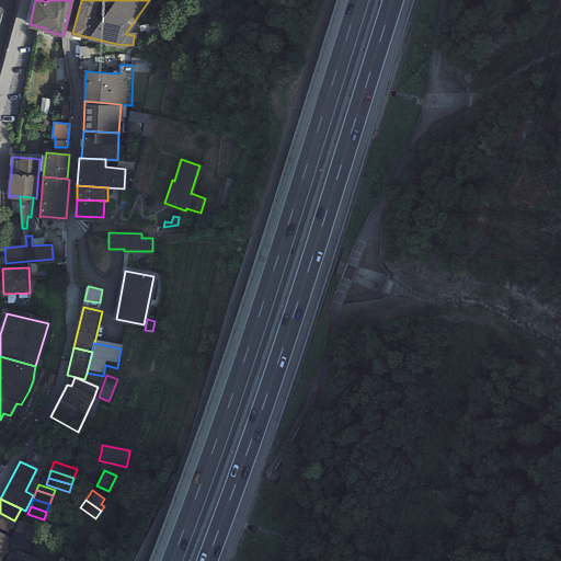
[(95,518),(80,507),(71,519),(88,530),(95,518)]
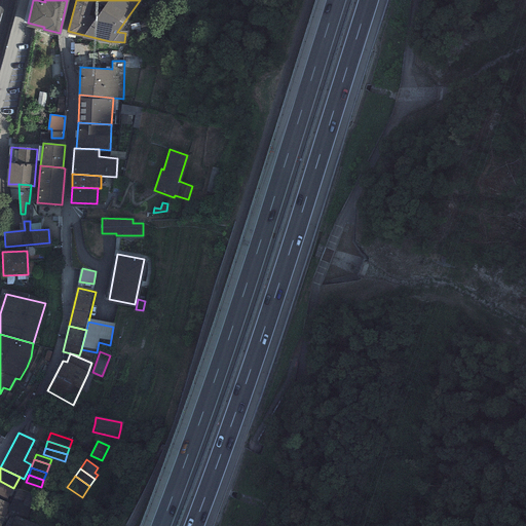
[(0,497),(7,501),(13,488),(0,481),(0,497)]
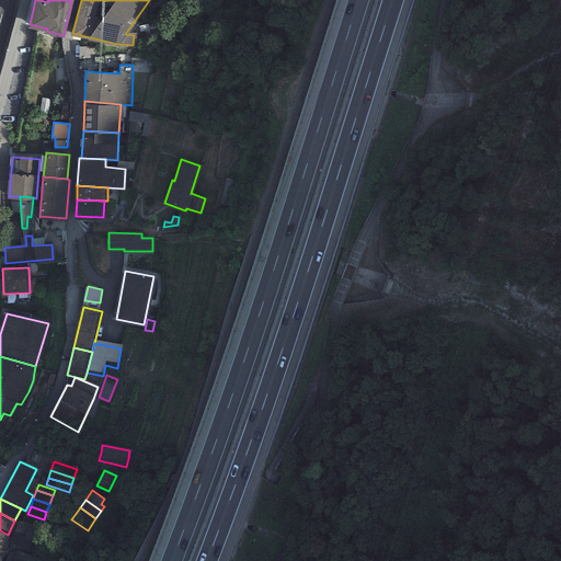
[(41,528),(44,519),(27,514),(24,523),(33,526),(41,528)]
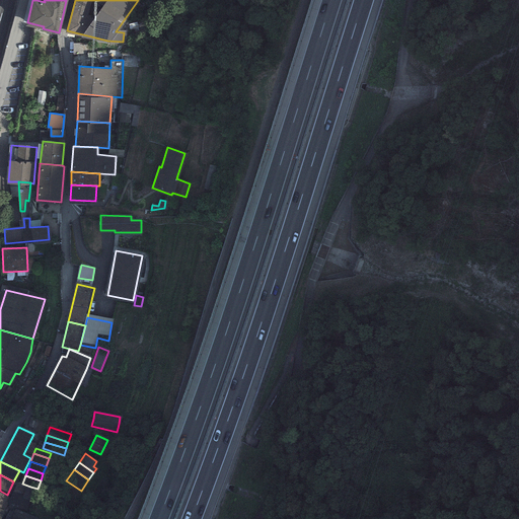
[(22,484),(21,483),(17,482),(12,494),(25,499),(30,487),(22,484)]
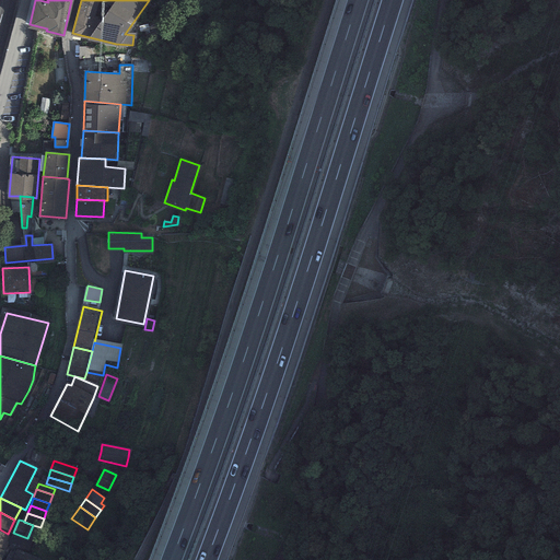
[(41,527),(33,525),(27,538),(43,545),(48,531),(41,527)]
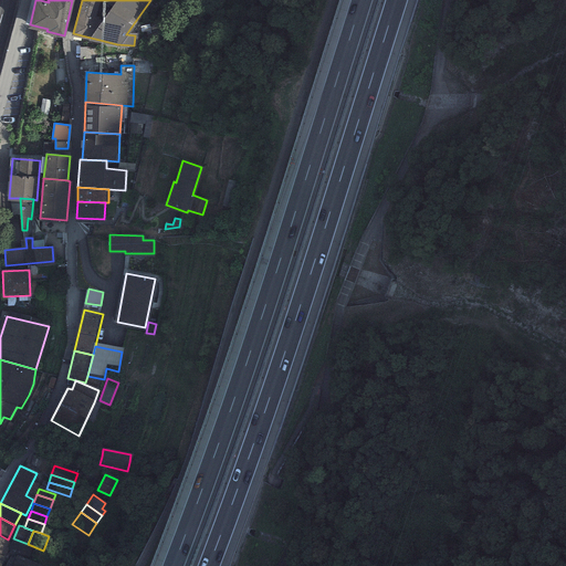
[(0,555),(4,557),(7,552),(11,543),(0,537),(0,555)]
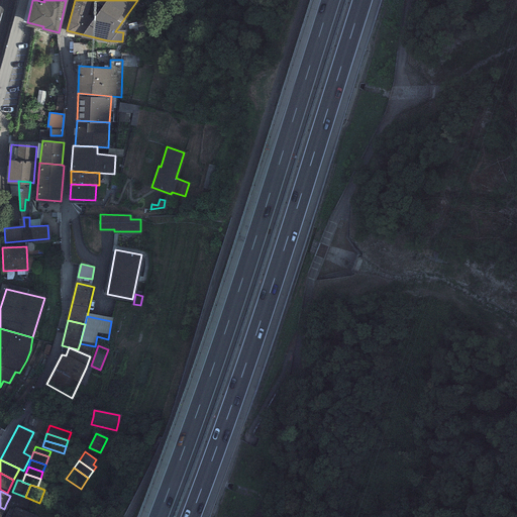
[(42,504),(39,503),(25,497),(12,492),(10,496),(12,496),(8,504),(14,507),(37,515),(42,504)]
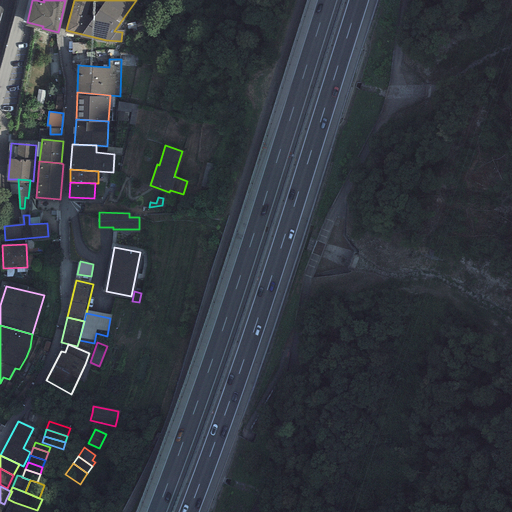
[(36,511),(37,510),(14,502),(10,511),(36,511)]
